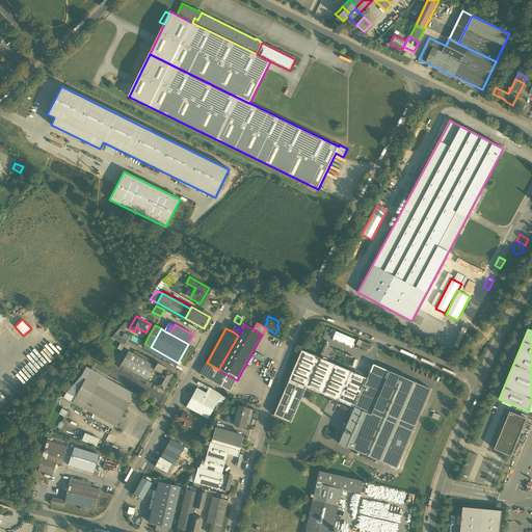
[(355,340),(336,331),(333,339),(352,347),(355,340)]
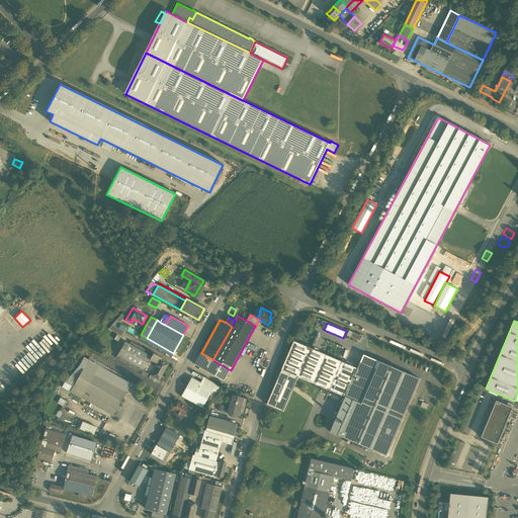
[(109,329),(121,336),(123,332),(118,329),(111,325),(109,329)]
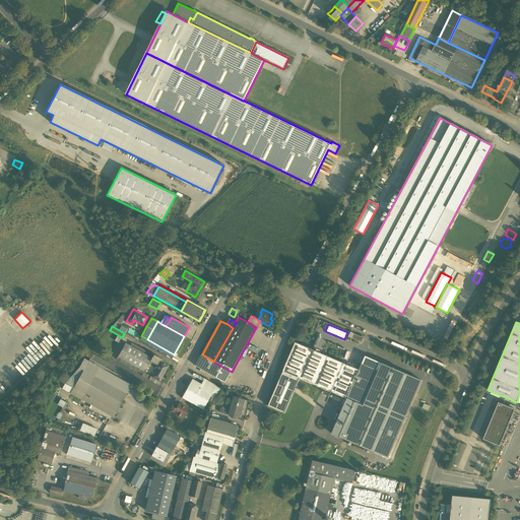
[(147,339),(142,336),(139,340),(172,358),(174,354),(147,339)]
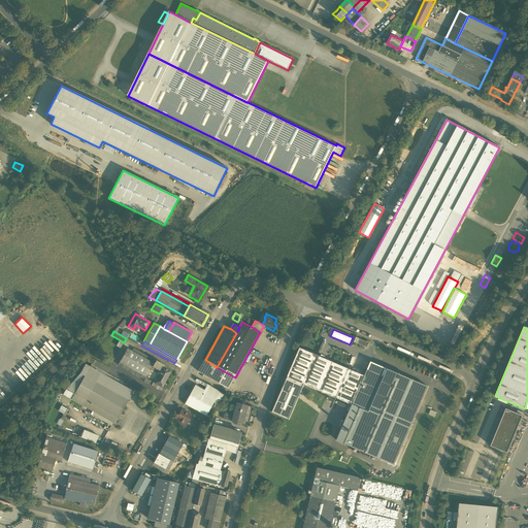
[(303,384),(352,404),(364,375),(300,348),(287,376),(288,377),(303,384)]
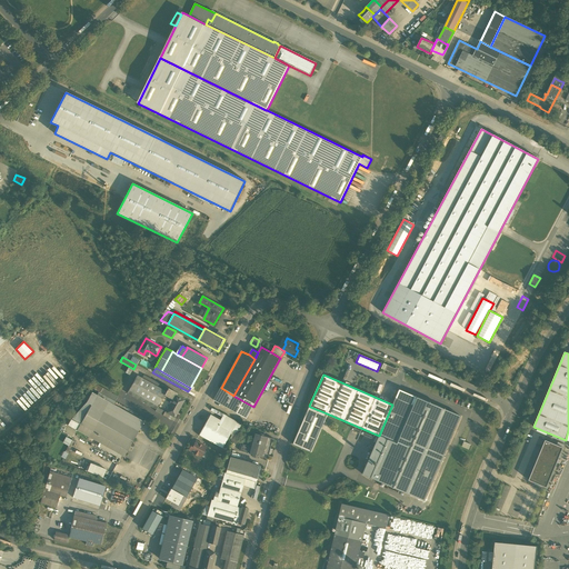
[(127,393),(156,410),(167,392),(142,379),(137,376),(127,393)]
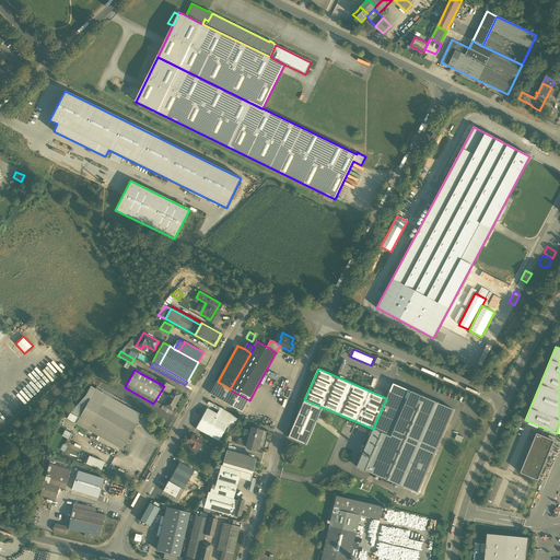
[(141,370),(140,373),(164,386),(153,404),(153,405),(165,411),(166,408),(164,406),(173,389),(173,391),(175,387),(141,370)]
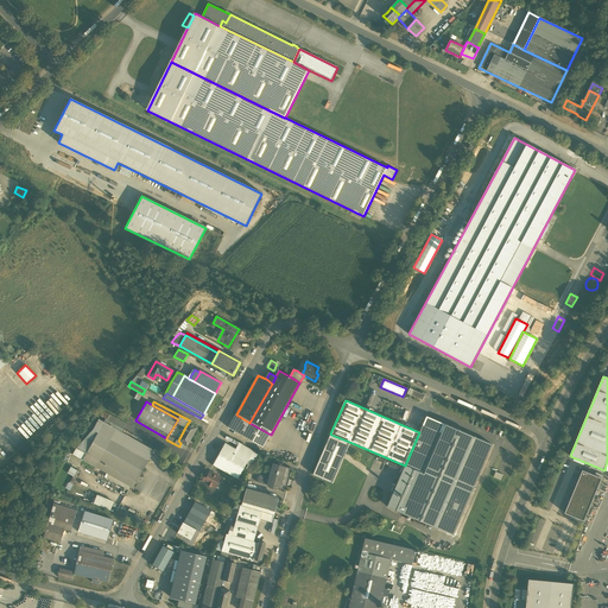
[(107,419),(124,429),(126,424),(109,415),(107,419)]
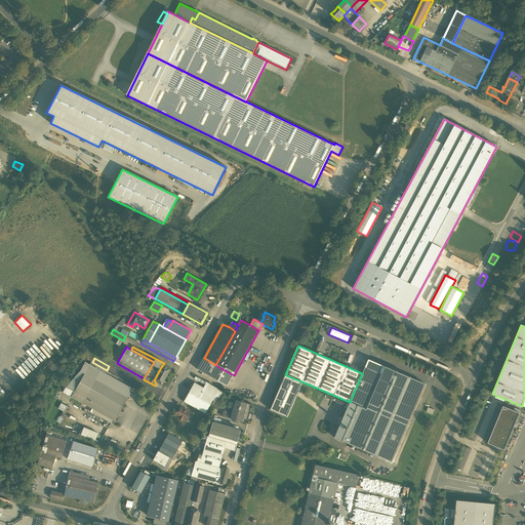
[(228,387),(234,375),(215,365),(204,358),(197,369),(228,387)]
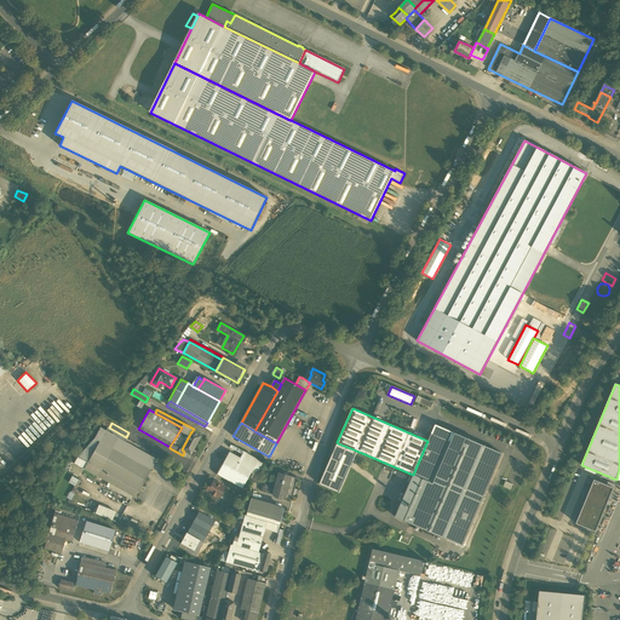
[(435,425),(428,441),(413,475),(395,517),(463,546),(503,454),(435,425)]
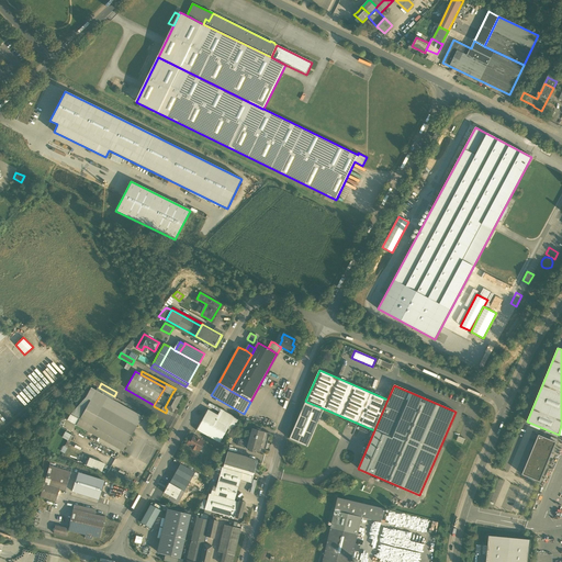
[(96,391),(90,401),(76,425),(99,438),(98,441),(119,453),(120,450),(123,451),(142,417),(113,401),(115,397),(98,388),(96,391)]
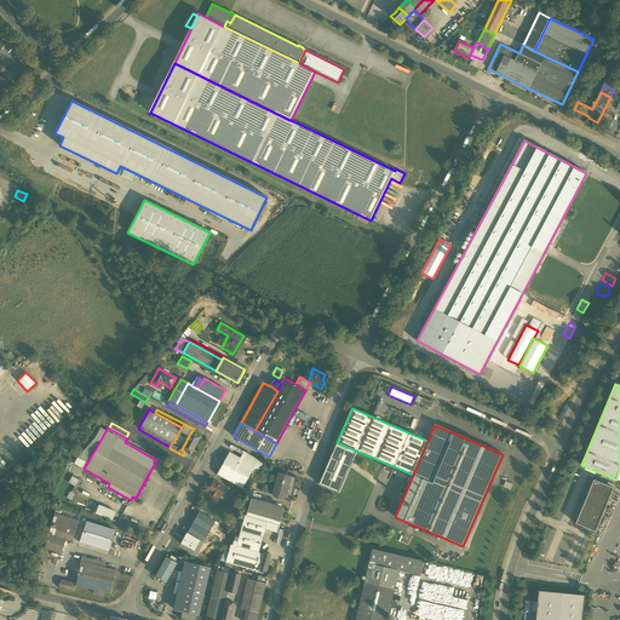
[(95,438),(99,442),(105,431),(101,428),(95,438)]
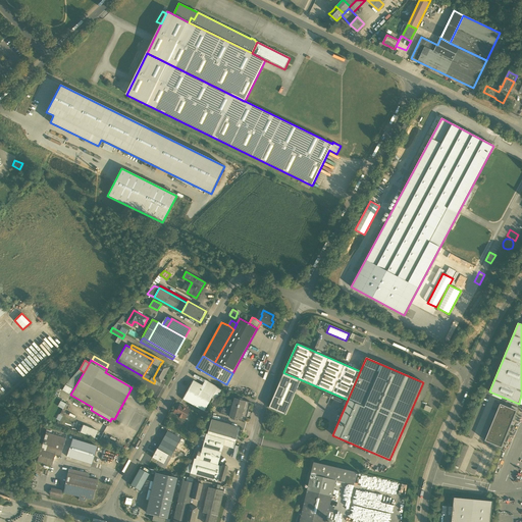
[(155,380),(160,382),(168,367),(161,364),(161,363),(153,378),(155,380)]
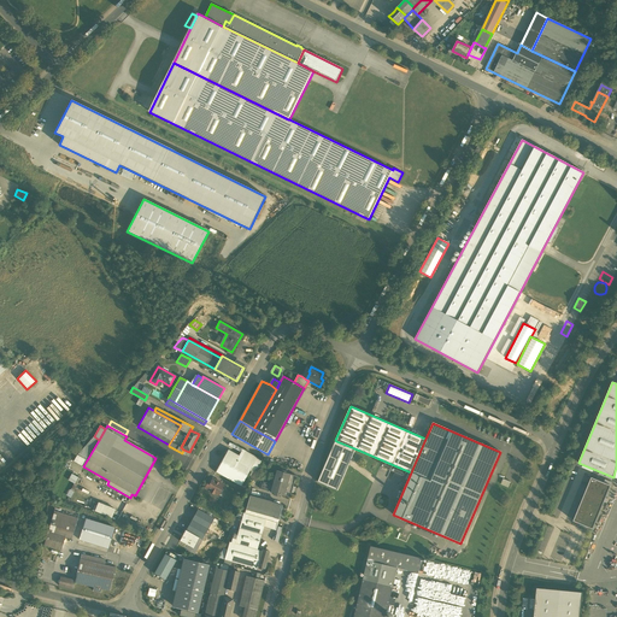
[(74,462),(83,466),(99,440),(94,436),(77,454),(74,462)]
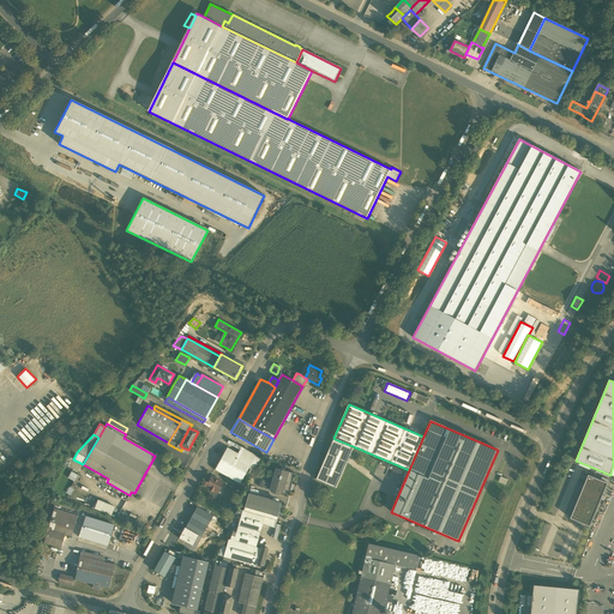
[(353,446),(335,439),(333,439),(317,480),(336,488),(353,447),(353,446)]
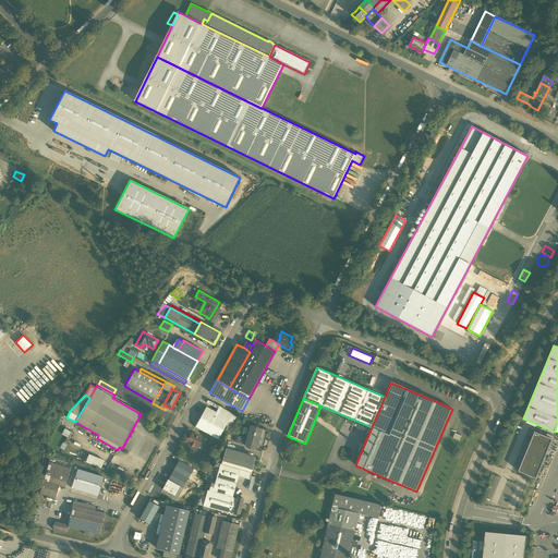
[(229,420),(227,419),(217,413),(216,412),(206,407),(197,424),(219,436),(226,426),(226,425),(229,420)]
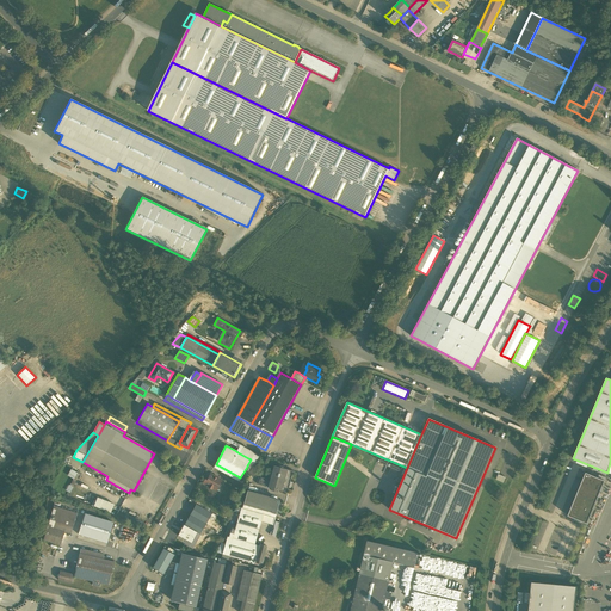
[(241,445),(238,452),(248,458),(253,452),(241,445)]
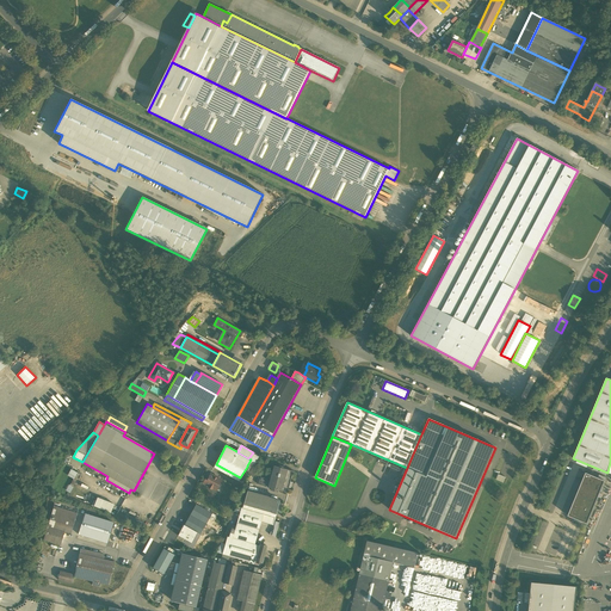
[(251,460),(255,462),(259,455),(253,452),(248,458),(251,460)]
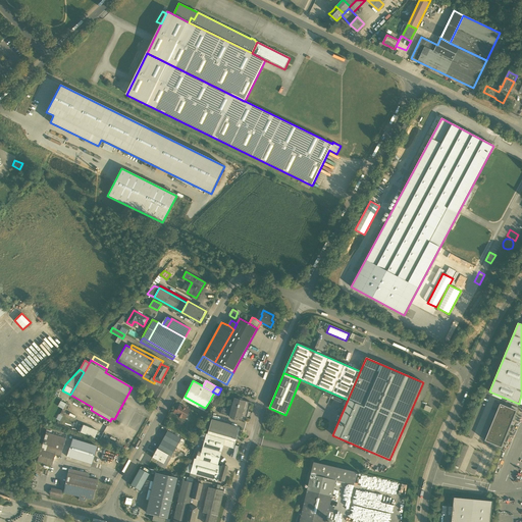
[(205,408),(185,397),(183,400),(204,411),(205,408)]
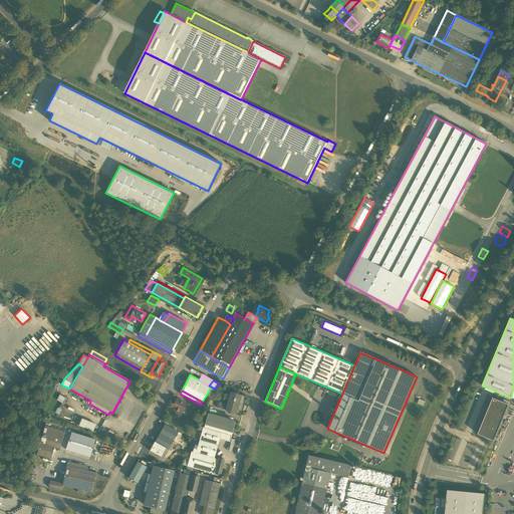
[(234,413),(242,415),(247,397),(238,395),(239,393),(236,392),(235,394),(231,393),(227,406),(226,410),(229,411),(228,413),(234,415),(234,413)]
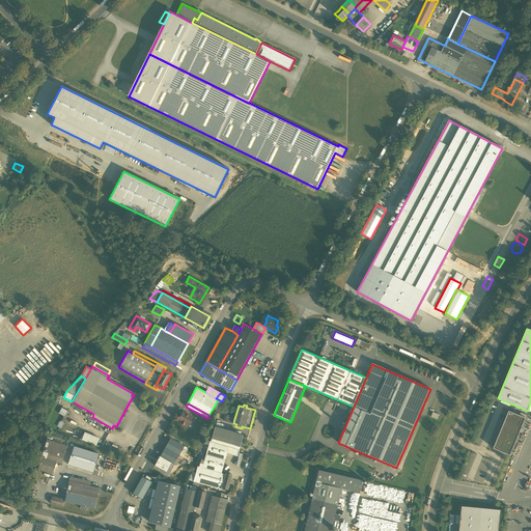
[(61,408),(58,414),(63,416),(63,417),(66,411),(61,408)]
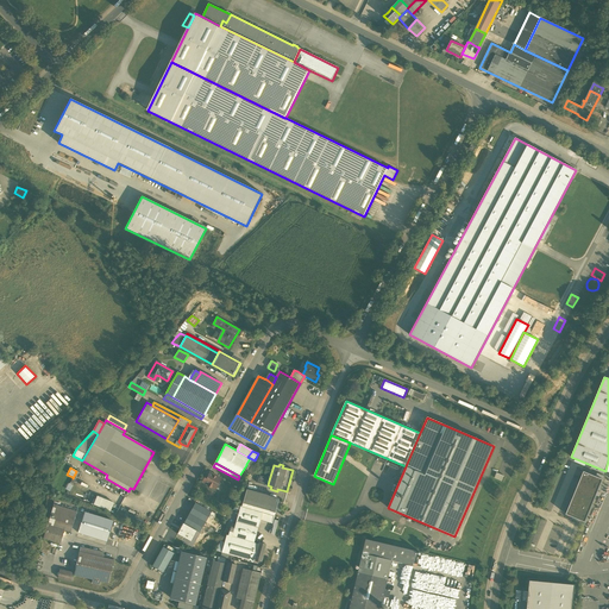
[(566,514),(585,522),(603,479),(583,471),(566,514)]
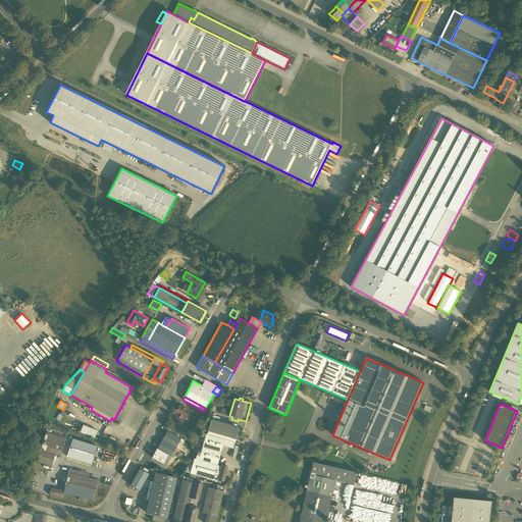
[(181,417),(185,419),(189,411),(186,409),(186,408),(185,407),(183,407),(179,406),(177,409),(176,408),(175,408),(175,409),(175,410),(173,413),(178,415),(177,416),(180,418),(181,417)]
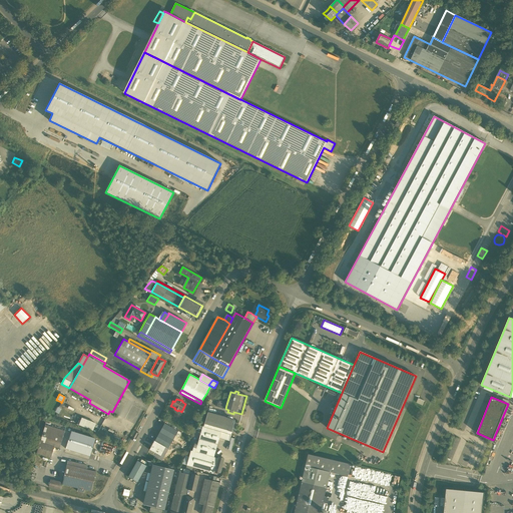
[(206,413),(203,424),(231,432),(235,433),(238,424),(234,423),(234,421),(206,413)]
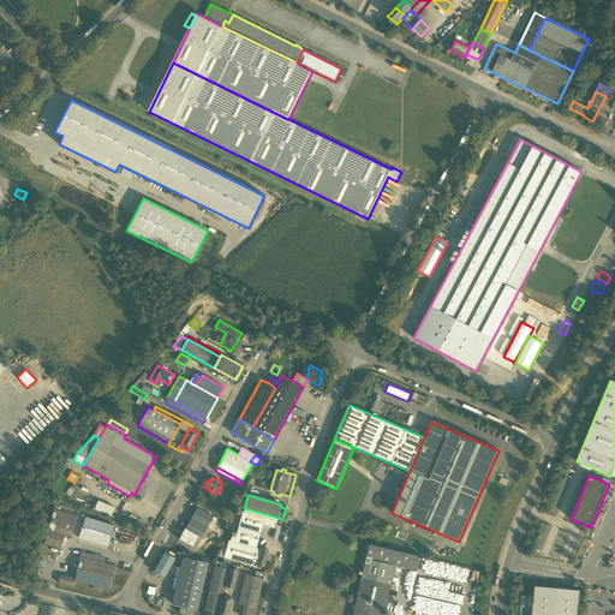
[(557,514),(563,500),(557,497),(551,512),(557,514)]
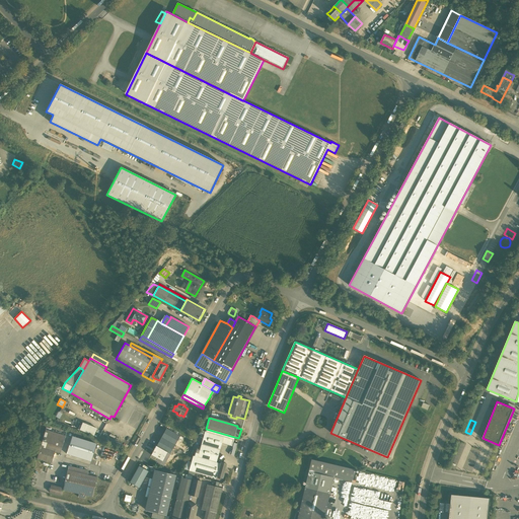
[(79,431),(93,436),(96,429),(82,423),(79,431)]
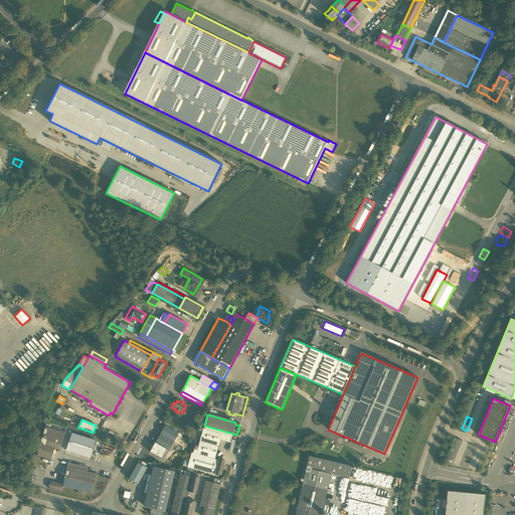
[(64,431),(65,427),(47,422),(46,425),(64,431)]
